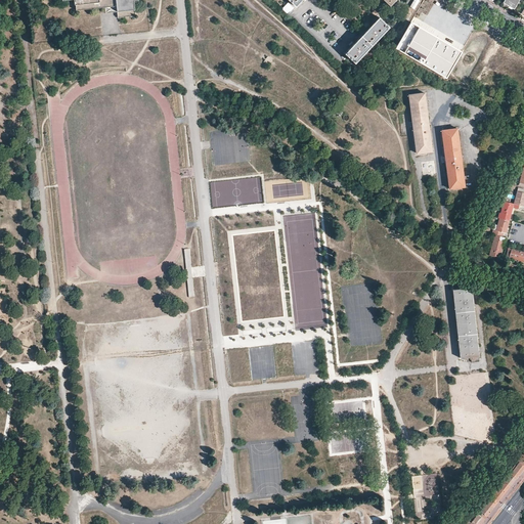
[(136,15),(135,1),(140,0),(139,0),(62,0),(63,0),(74,0),(76,9),(105,7),(106,12),(118,11),(118,17),(136,15)]
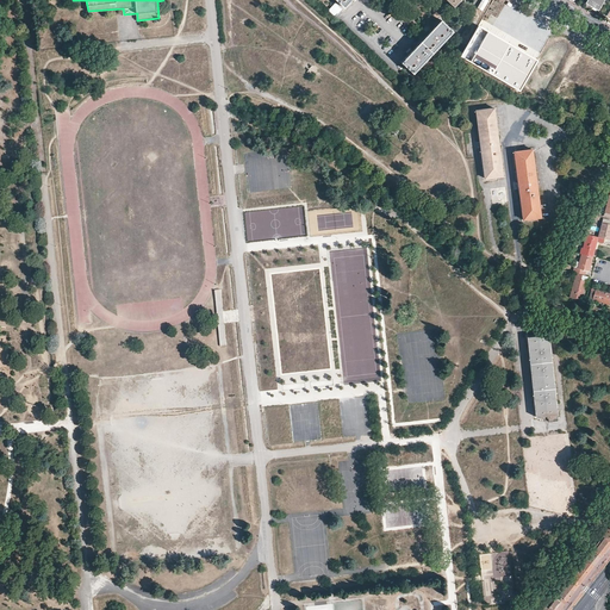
[(597,10),(603,0),(585,0),(584,2),(597,10)]
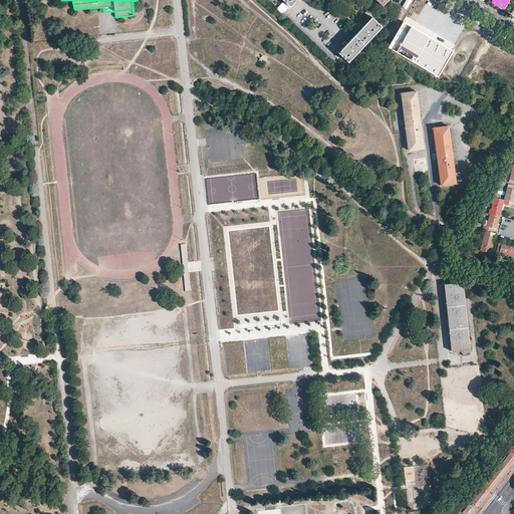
[(276,9),(282,15),(289,8),(283,2),(276,9)]
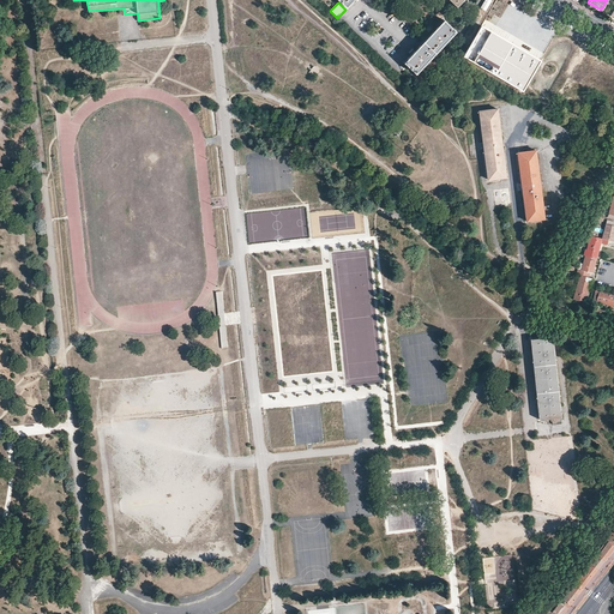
[(416,73),(456,31),(444,19),(404,61),(416,73)]
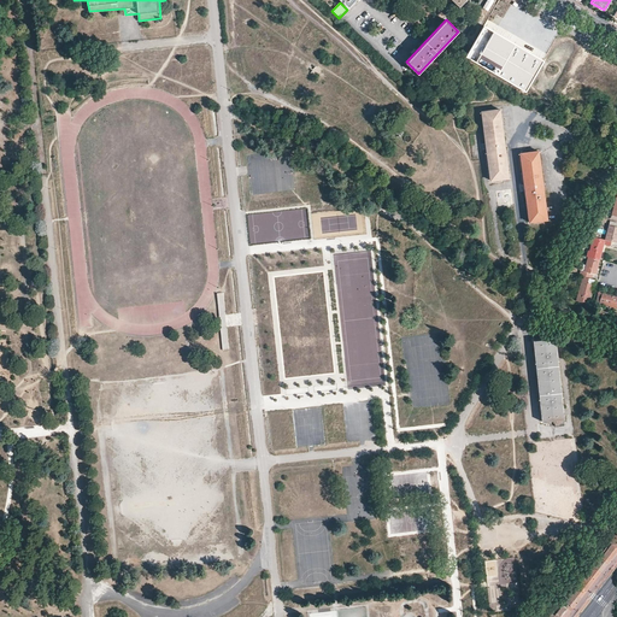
[(485,25),(466,57),(526,90),(544,60),(485,25)]
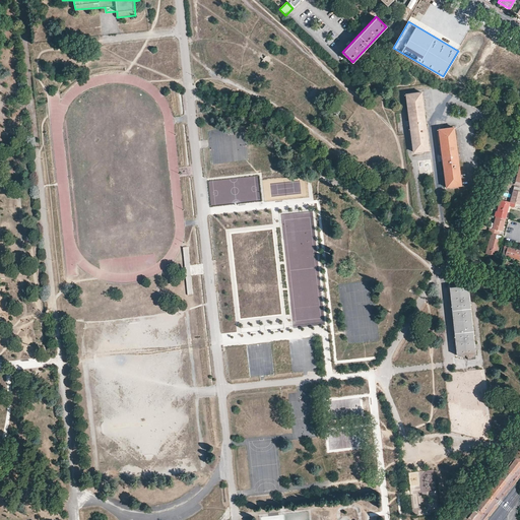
[(428,149),(419,91),(405,93),(412,151),(428,149)]
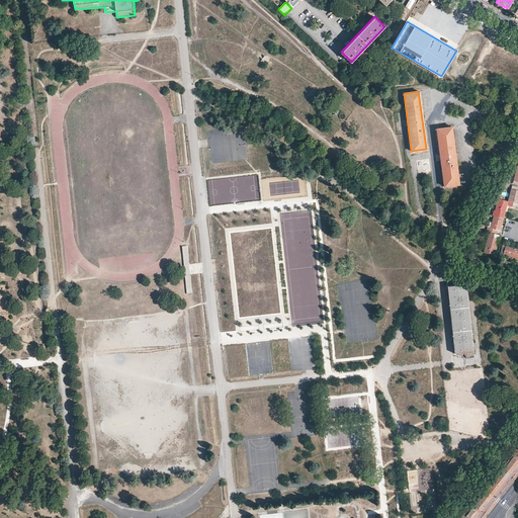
[(338,110),(332,105),(329,108),(336,114),(338,111),(338,110)]
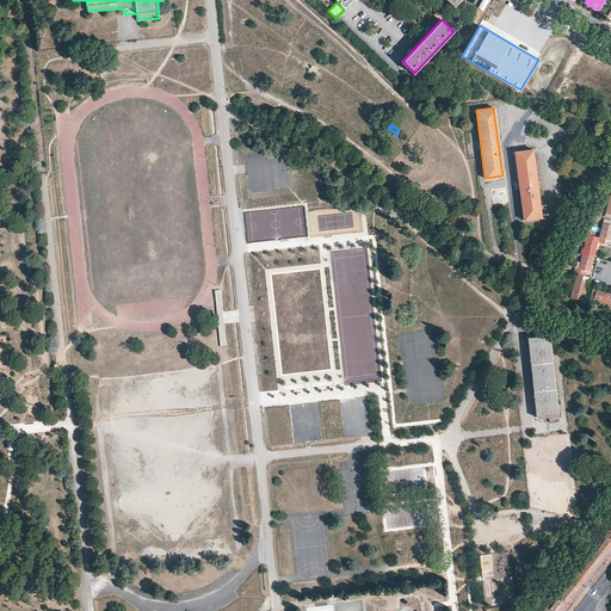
[(542,217),(532,149),(516,152),(514,152),(524,220),(542,217)]
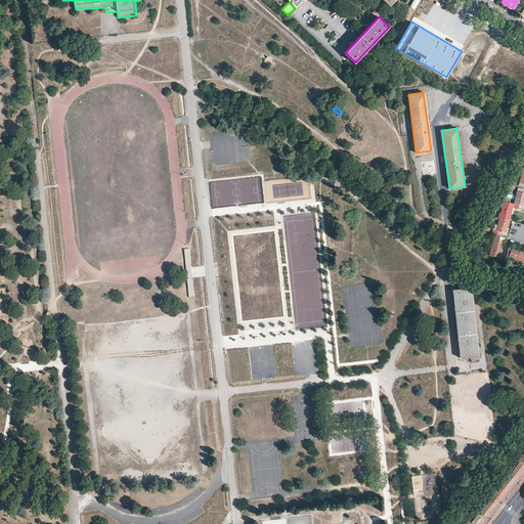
[(514,203),(523,206),(523,204),(523,191),(523,192),(523,190),(523,188),(518,187),(514,203)]
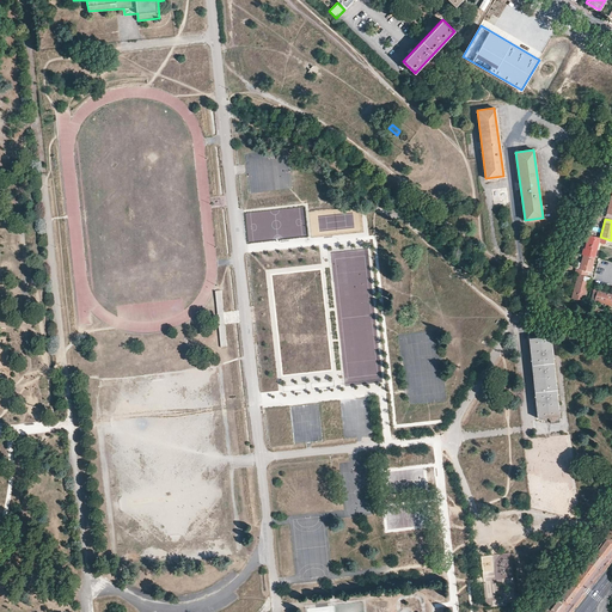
[(600,237),(589,234),(586,248),(585,248),(583,254),(594,257),(599,242),(611,244),(611,239),(611,240),(600,237)]
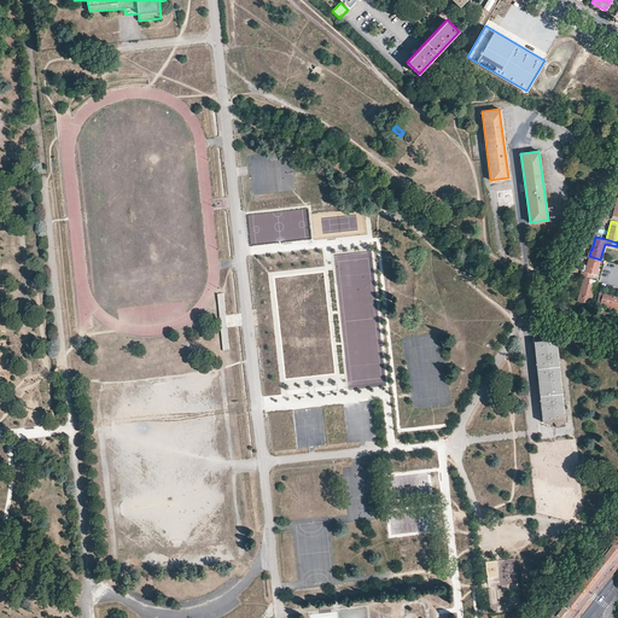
[(596,274),(600,260),(589,256),(587,264),(586,270),(582,270),(581,275),(583,277),(593,278),(594,273),(596,274)]
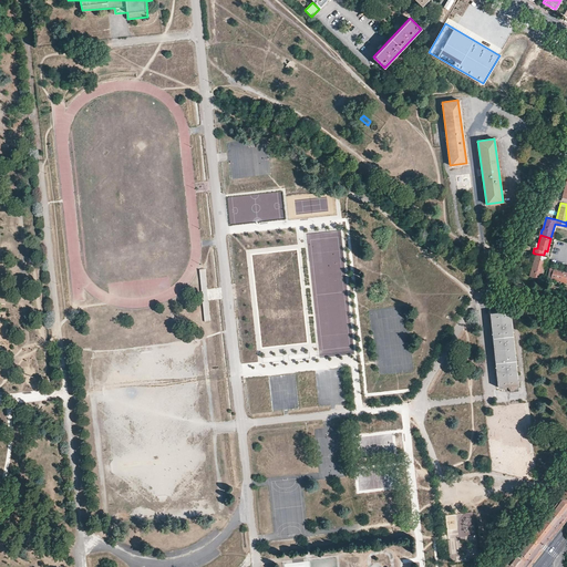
[(547,256),(544,255),(535,254),(529,276),(540,278),(545,260),(546,260),(547,256)]
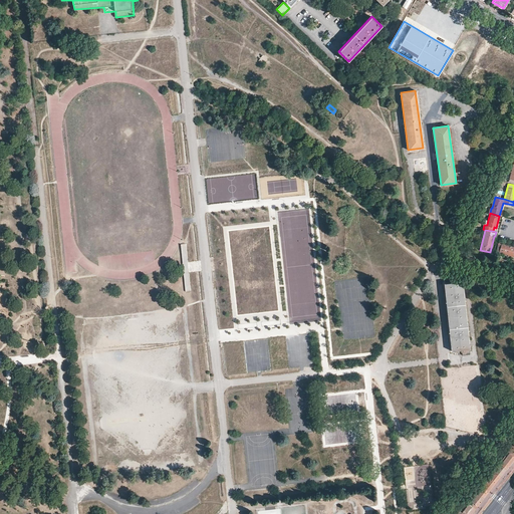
[(513,247),(513,246),(499,242),(497,251),(499,252),(508,254),(508,256),(512,257),(513,247)]
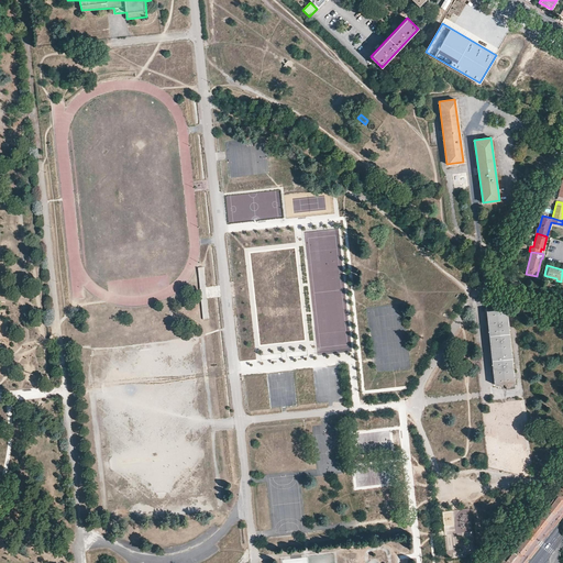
[(203,267),(198,268),(203,319),(209,319),(203,267)]
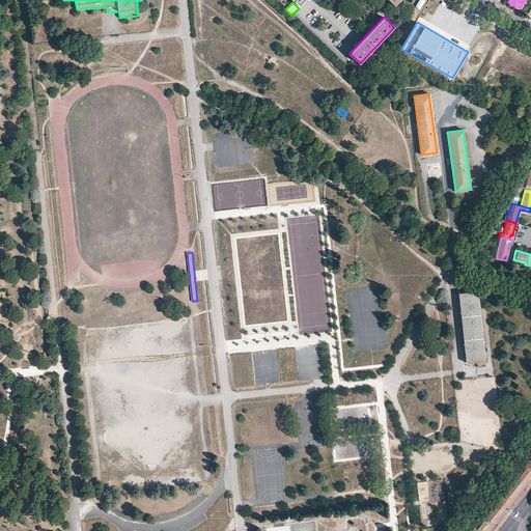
[(486,363),(479,294),(460,296),(469,365),(486,363)]
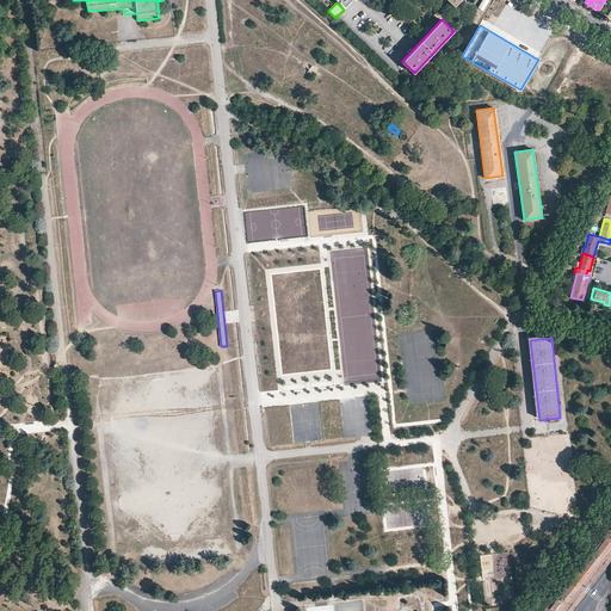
[(588,574),(594,566),(586,559),(579,567),(572,576),(581,585),(588,574)]
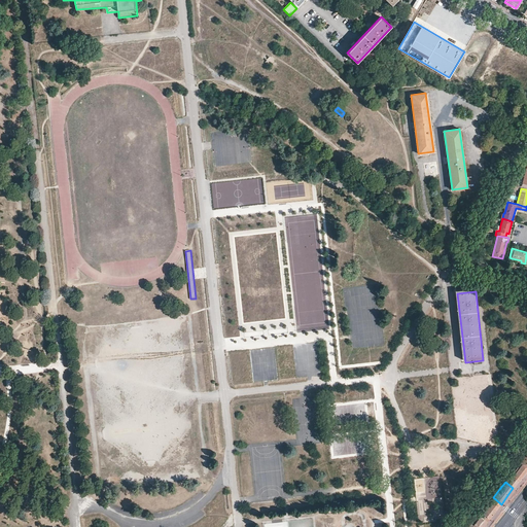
[(496,511),(501,504),(493,497),(481,512),(490,519),(496,511)]
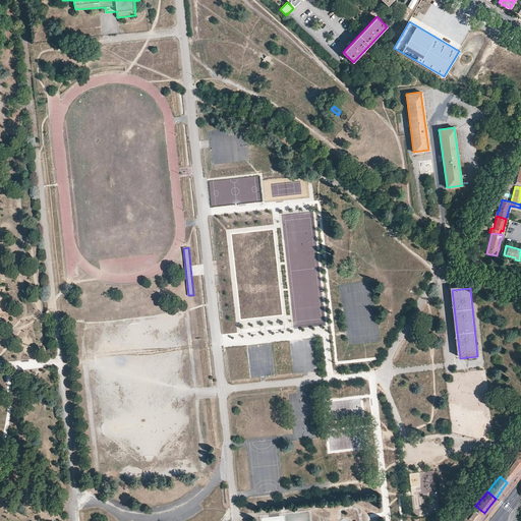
[(477,520),(478,520),(483,514),(474,507),(463,520),(477,520)]
